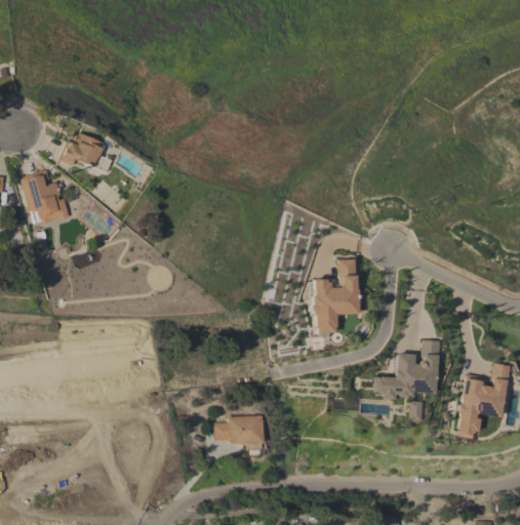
[(69,140),(75,143),(79,132),(80,133),(80,132),(105,143),(103,148),(104,149),(101,155),(113,160),(112,162),(114,165),(112,169),(109,169),(108,171),(94,165),(94,167),(77,160),(74,166),(61,160),(69,140)]
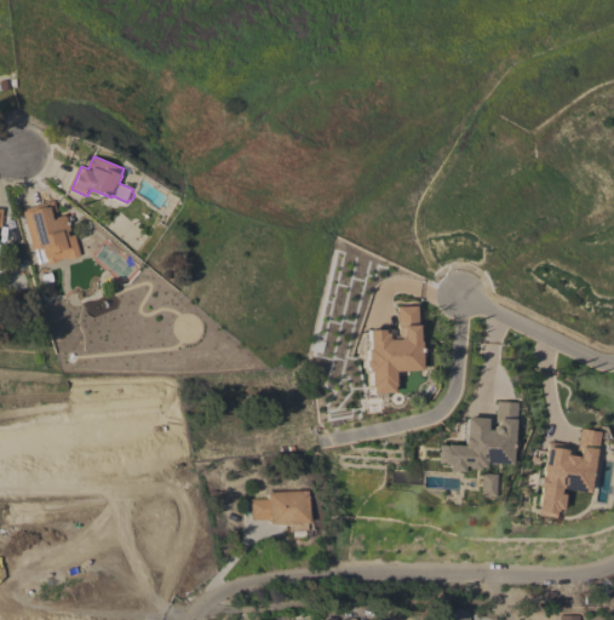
[(58,201),(62,217),(68,214),(68,217),(70,216),(74,230),(72,231),(73,236),(79,234),(85,256),(73,259),(72,257),(62,259),(62,262),(52,264),(51,262),(42,264),(39,250),(38,250),(27,210),(58,201)]
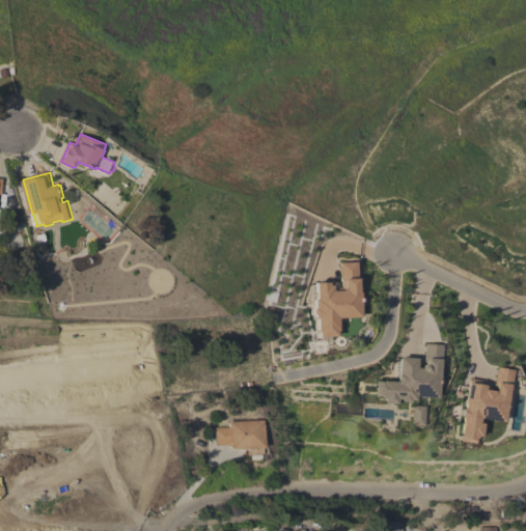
[(341,317),(341,318),(342,318),(343,327),(341,327),(341,331),(340,331),(340,336),(323,337),(323,331),(322,331),(321,318),(320,318),(320,315),(317,313),(317,309),(319,308),(319,299),(321,299),(320,282),(324,282),(325,281),(325,280),(326,280),(327,280),(329,281),(329,282),(332,282),(332,283),(338,282),(338,288),(344,288),(344,280),(345,280),(344,263),(362,262),(362,280),(361,280),(361,292),(363,292),(363,317),(341,317)]
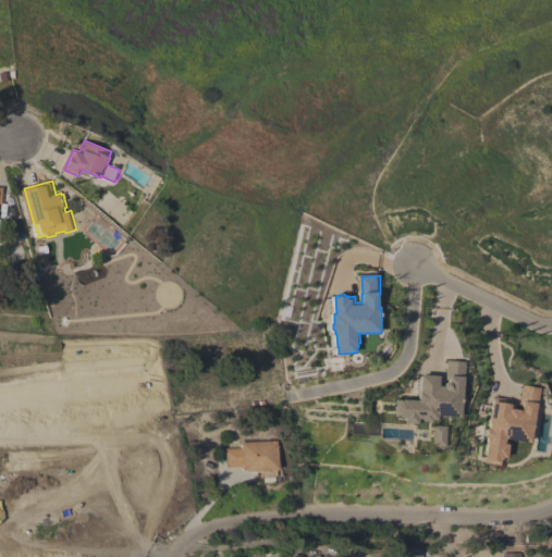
[(449,417),(439,417),(439,420),(433,419),(433,421),(424,421),(424,419),(420,419),(420,423),(406,422),(406,418),(404,418),(404,417),(399,416),(399,411),(399,404),(400,404),(400,399),(405,400),(405,399),(420,400),(420,393),(421,393),(422,374),(441,375),(441,386),(445,386),(445,384),(449,382),(450,382),(451,360),(468,361),(467,381),(466,381),(466,388),(464,388),(462,417),(449,416),(449,417)]
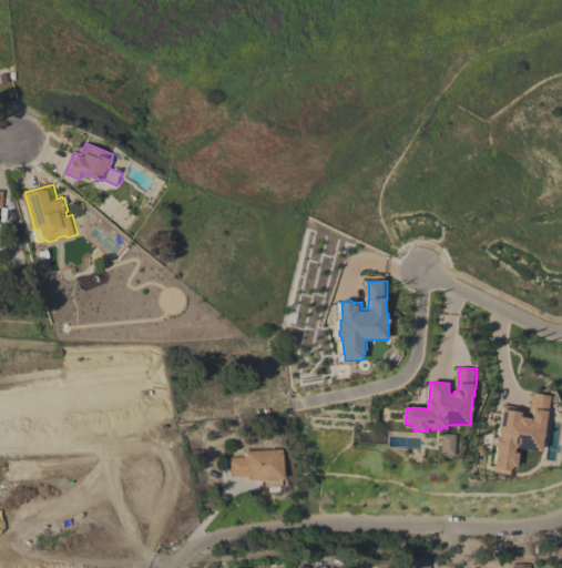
[(517,447),(515,452),(520,453),(518,467),(513,466),(512,468),(511,475),(496,472),(497,466),(496,466),(499,446),(497,446),(498,436),(500,436),(501,430),(500,430),(501,424),(502,424),(503,419),(502,419),(503,412),(504,412),(504,409),(506,409),(507,405),(523,408),(521,416),(530,417),(534,393),(552,395),(549,414),(548,414),(544,433),(545,433),(544,436),(543,436),(541,452),(517,447)]
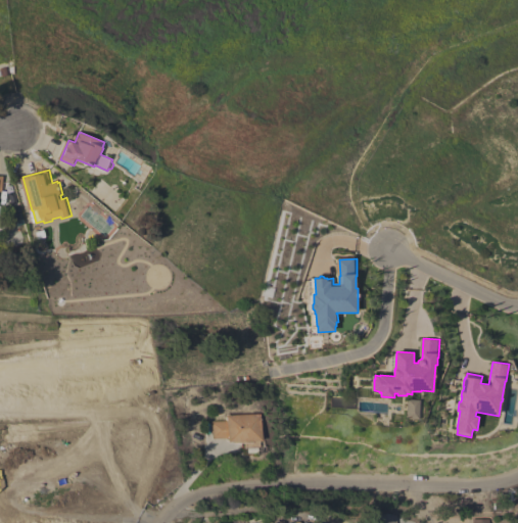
[(421,400),(408,399),(408,418),(420,419),(421,400)]
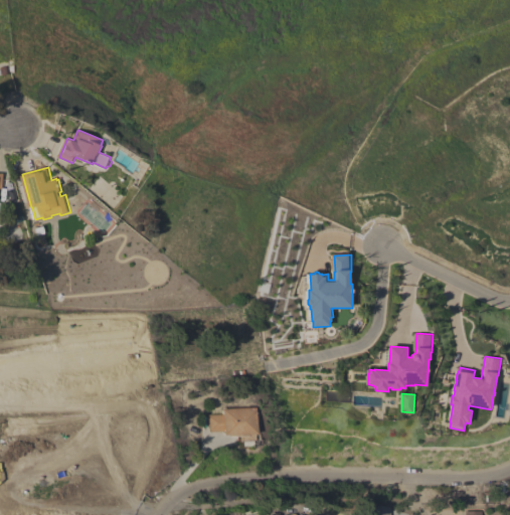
[(262,407),(263,438),(265,440),(265,445),(263,447),(258,448),(256,446),(244,446),(244,435),(227,435),(227,432),(213,432),(212,414),(226,414),(226,408),(262,407)]
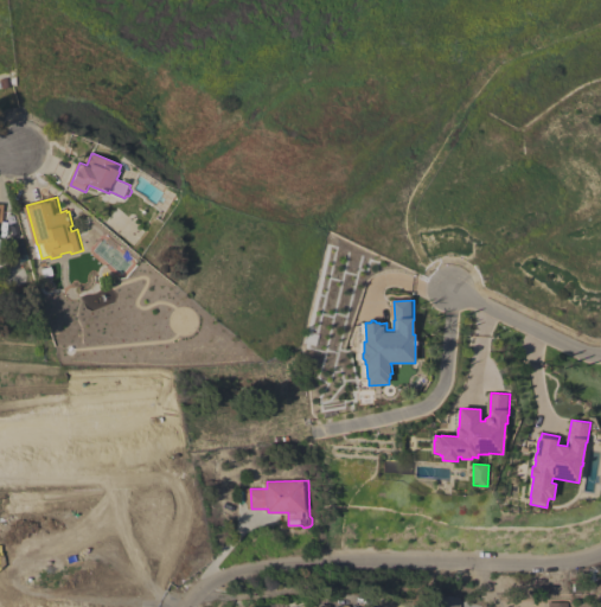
[(442,606),(443,596),(465,598),(465,606),(442,606)]
